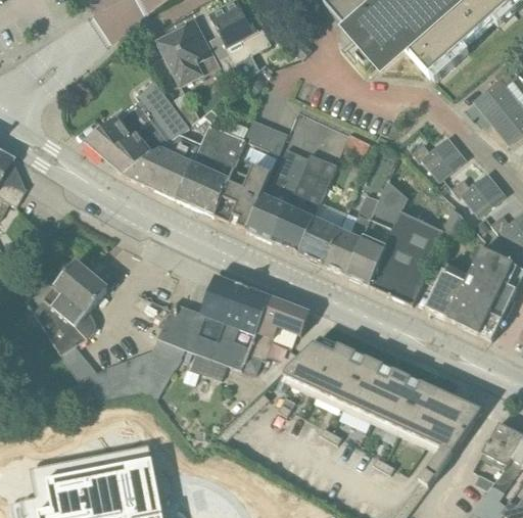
[(331,0),(324,6),(355,42),(347,48),(366,69),(376,61),(381,68),(405,47),(458,0),(331,0)]
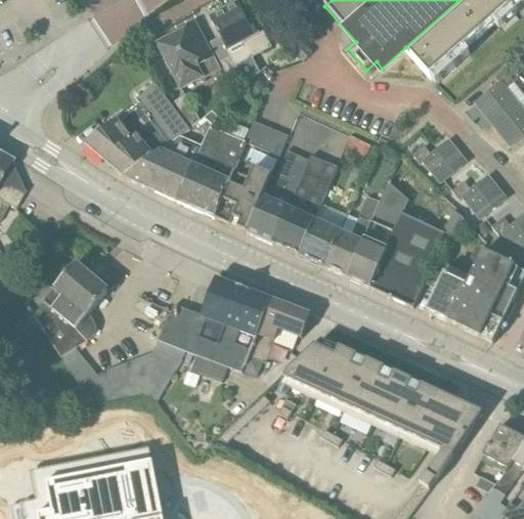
[(459,0),(405,47),(431,76),(517,0),(459,0)]
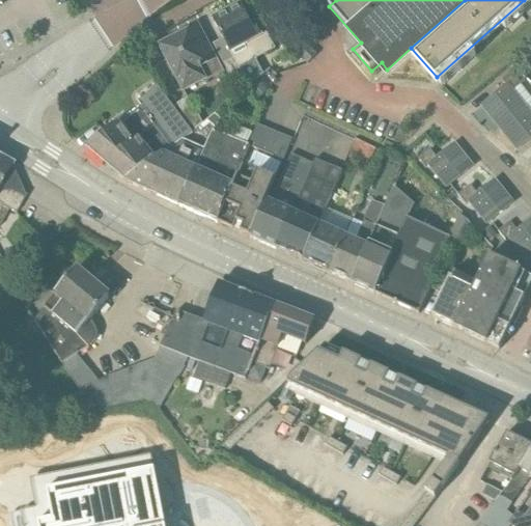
[(227,3),(214,10),(216,16),(214,17),(223,34),(231,50),(232,49),(247,42),(253,54),(254,56),(274,45),(266,29),(261,31),(255,20),(252,22),(241,2),(229,7),(227,3)]
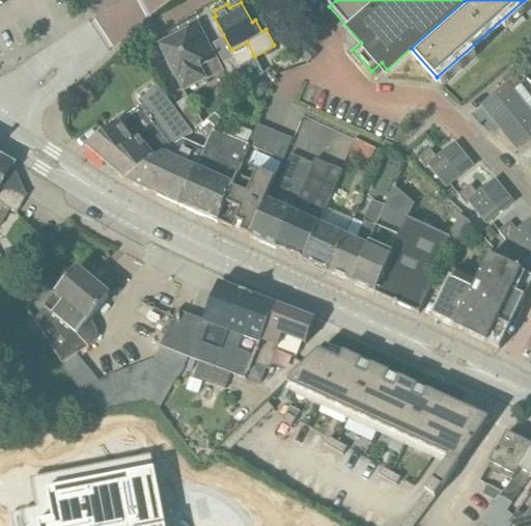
[(185,89),(223,68),(197,21),(178,30),(179,33),(160,43),(185,89)]
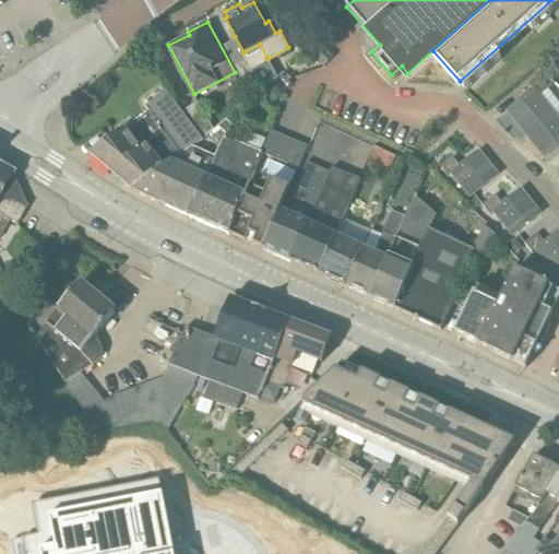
[(319,42),(311,50),(325,62),(333,54),(319,42)]
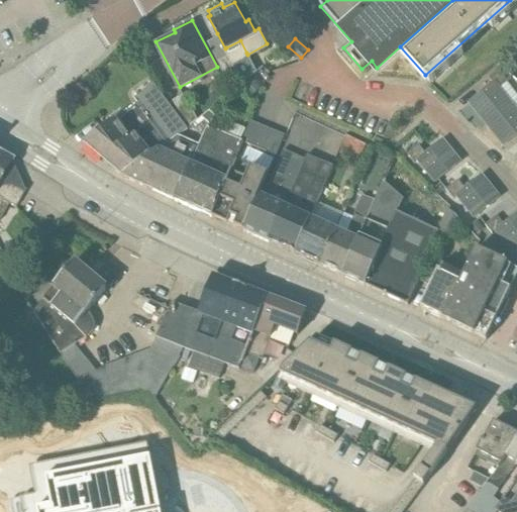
[(234,62),(229,53),(228,54),(218,59),(227,77),(232,85),(243,79),(234,62)]
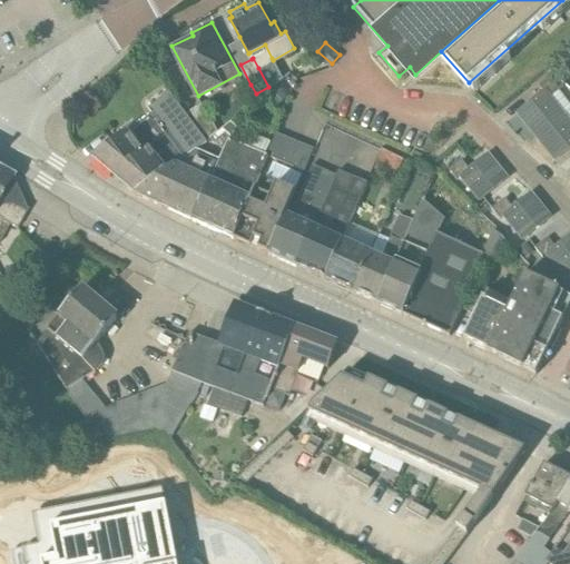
[(537,132),(566,109),(552,92),(560,86),(550,72),(539,81),(543,88),(518,109),(537,132)]
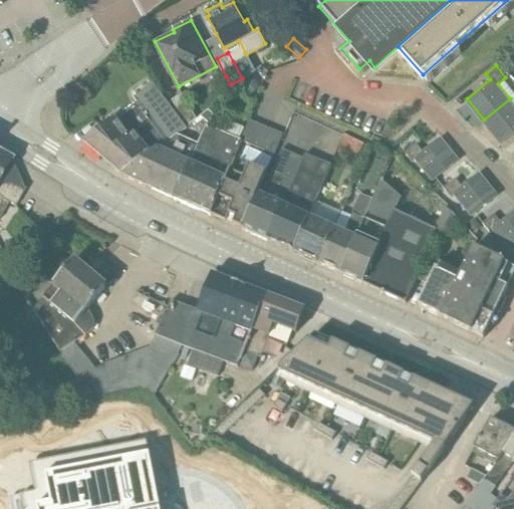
[(186,123),(179,108),(156,78),(136,93),(168,138),(178,131),(189,122),(186,123)]
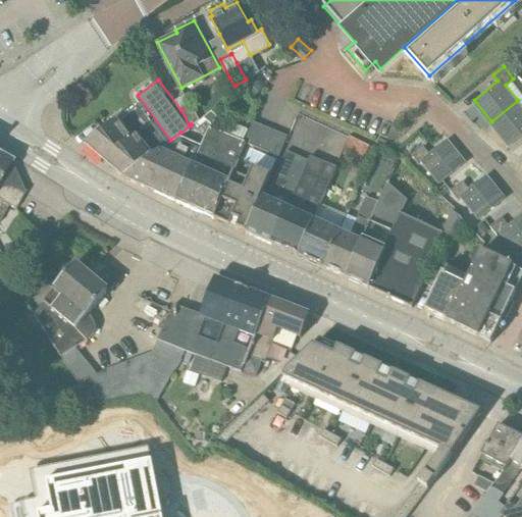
[(187,92),(174,98),(181,110),(189,125),(192,124),(200,117),(187,92)]
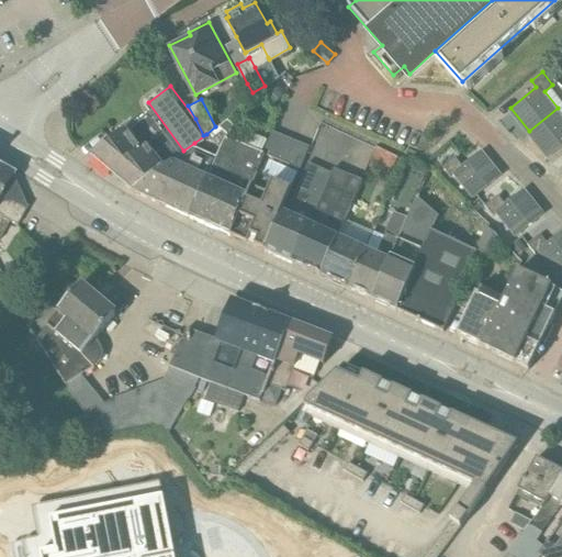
[(135,189),(175,158),(173,158),(183,151),(152,108),(92,152),(134,187),(134,188),(135,189)]
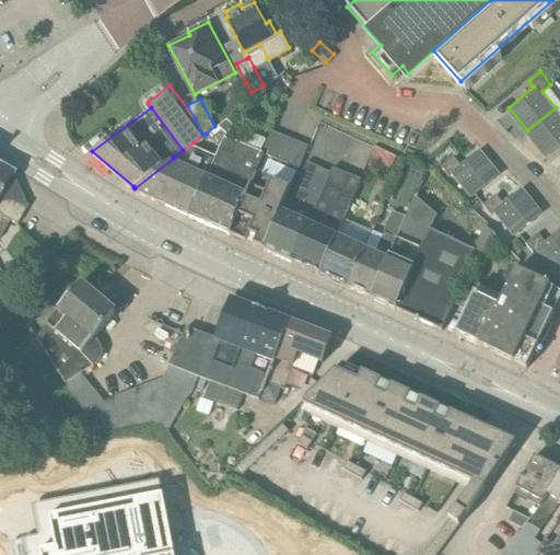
[(559,113),(556,107),(527,130),(546,153),(559,141),(559,113)]
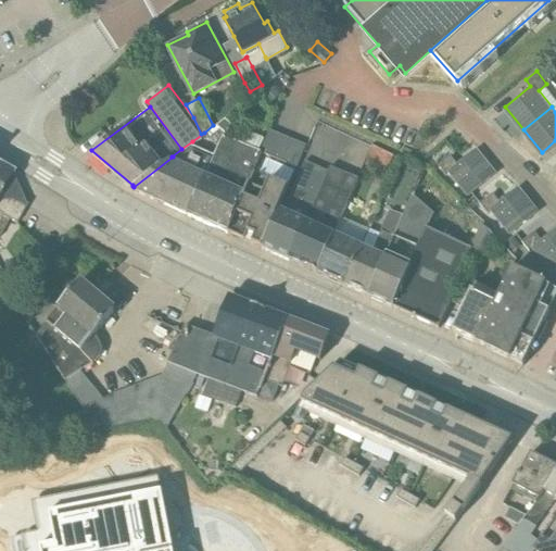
[(227,116),(218,123),(227,129),(234,122),(227,116)]
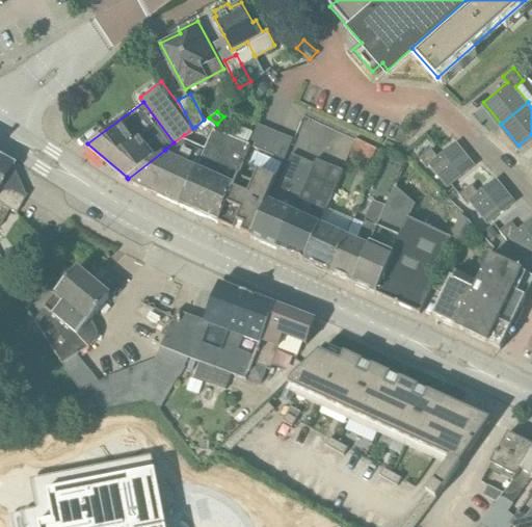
[(250,141),(262,147),(269,126),(258,121),(250,141)]
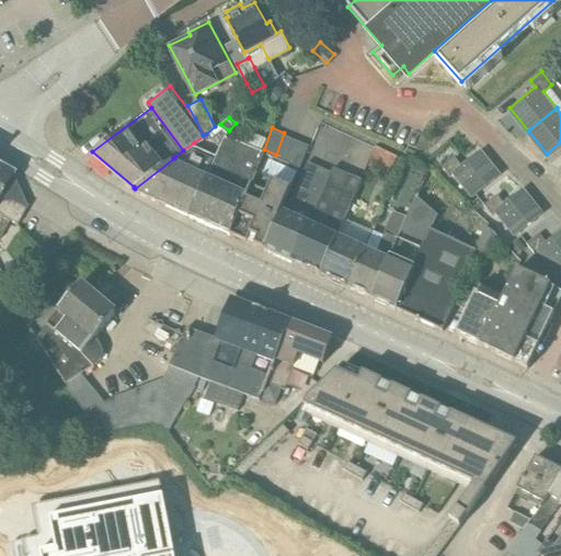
[(276,155),(288,159),(297,137),(284,133),(276,155)]
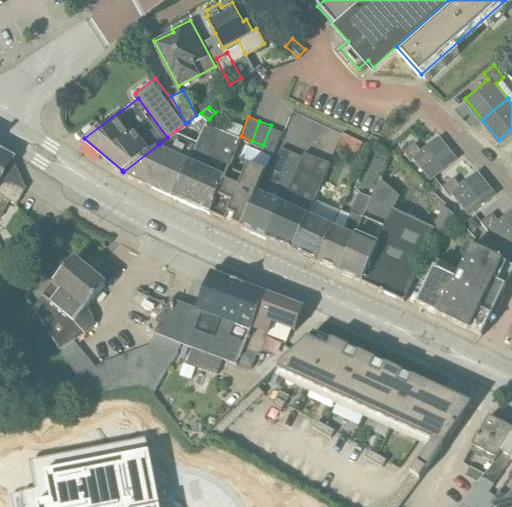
[(196,145),(173,194),(210,211),(224,175),(233,155),(234,156),(241,136),(206,122),(199,139),(197,142),(196,145)]
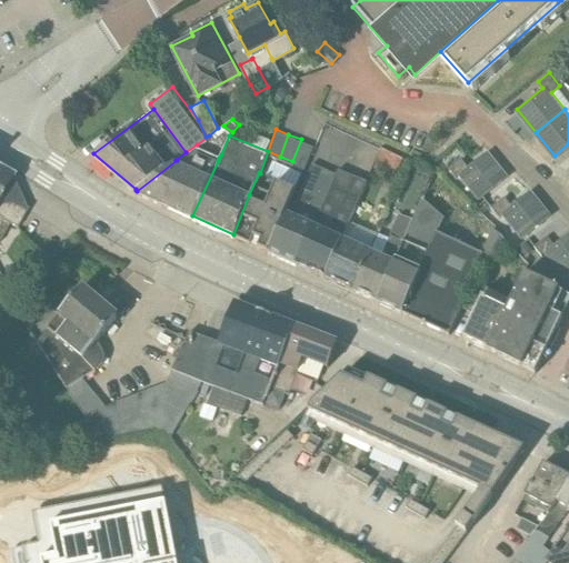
[(301,139),(292,161),(305,166),(313,143),(301,139)]
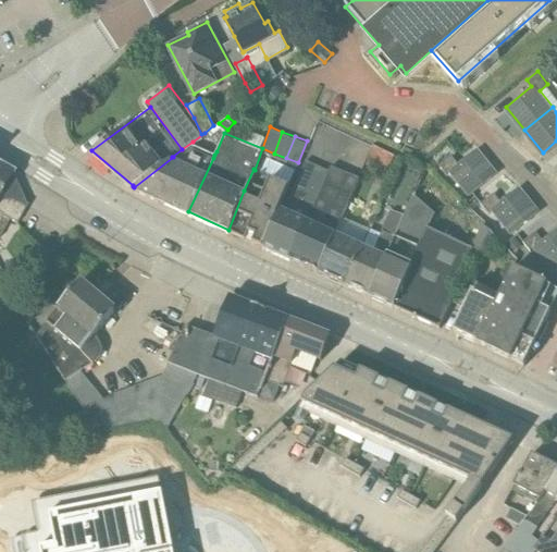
[(173,157),(134,187),(188,211),(213,158),(214,155),(217,151),(193,142),(182,149),(172,157),(173,157)]
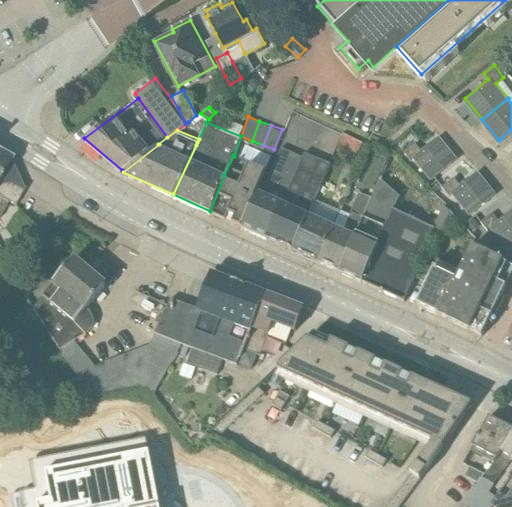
[(343,131),(335,149),(343,151),(344,148),(356,153),(363,140),(343,131)]
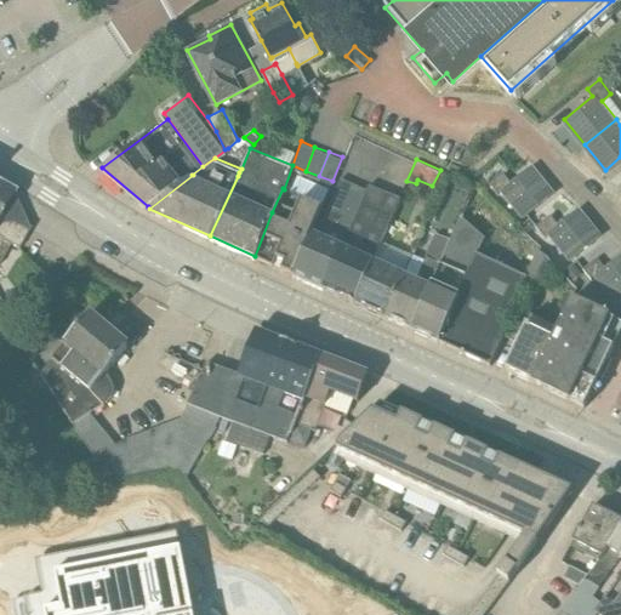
[(501,191),(522,215),(552,191),(531,164),(512,180),(503,170),(489,181),(499,193),(501,191)]
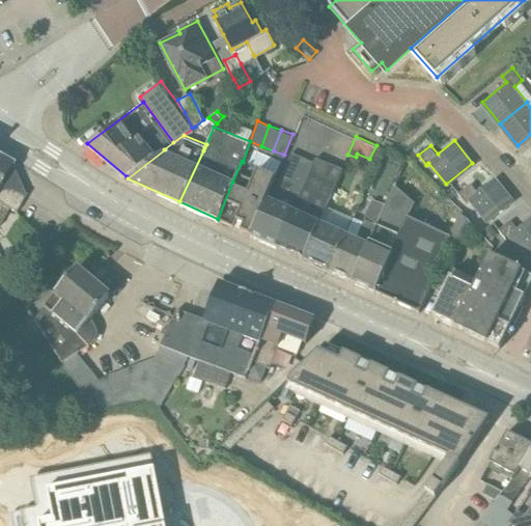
[(286,191),(295,172),(303,155),(291,149),(276,187),(286,191)]
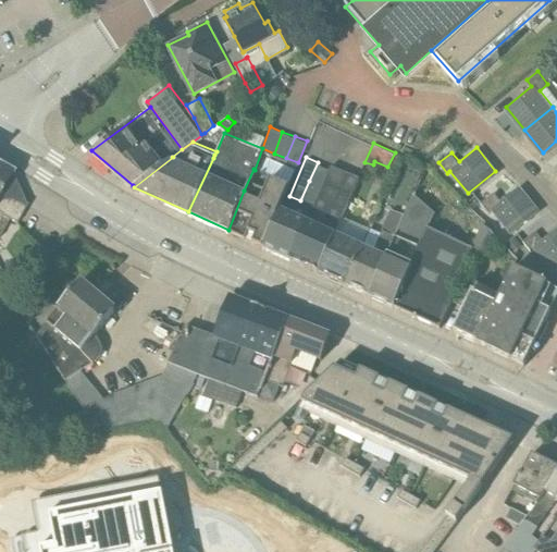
[(0,231),(9,215),(17,219),(27,200),(25,199),(11,191),(16,182),(14,175),(10,173),(12,170),(0,162),(0,231)]
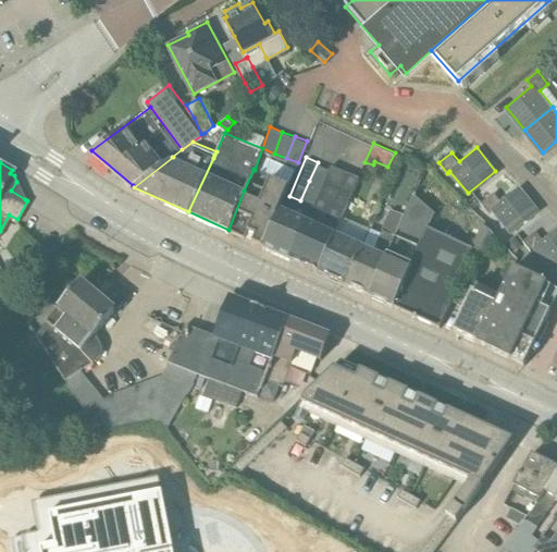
[(326,173),(323,181),(313,205),(292,258),(319,271),(335,231),(341,219),(348,200),(359,174),(331,162),(329,167),(326,173)]
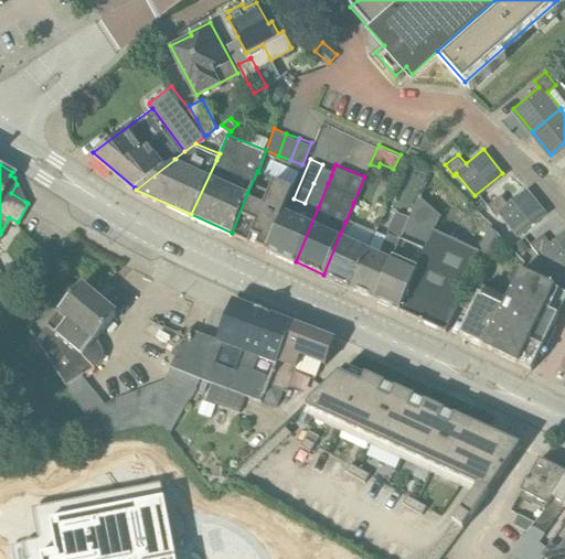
[(305,203),(318,207),(328,183),(331,175),(333,169),(322,164),(313,183),(305,203)]
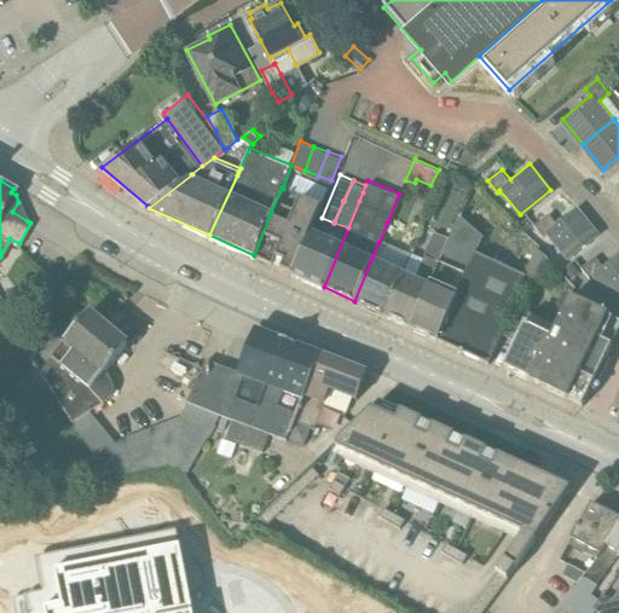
[(281,267),(291,272),(318,217),(316,215),(320,204),(283,189),(282,188),(271,212),(254,255),(259,256),(260,253),(283,264),(281,267)]
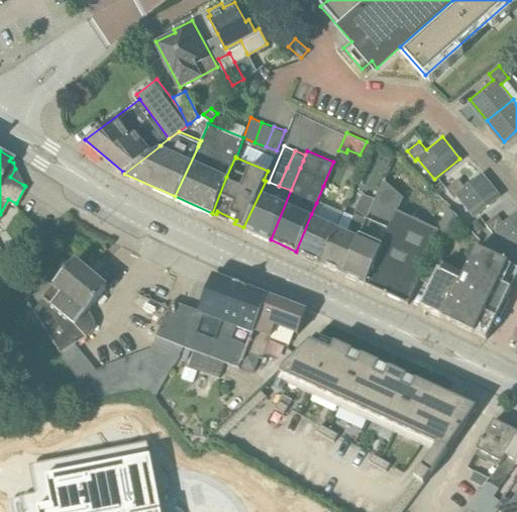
[(456,193),(474,214),(499,193),(482,172),(466,185),(458,176),(446,185),(454,195),(456,193)]
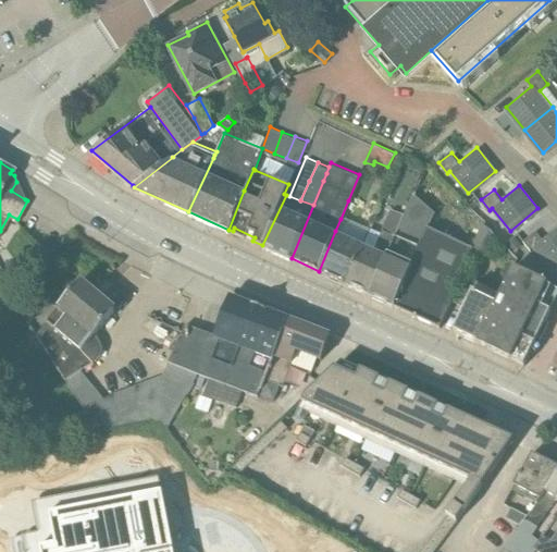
[(405,213),(406,213),(373,295),(440,324),(452,298),(449,297),(460,271),(461,271),(472,246),(471,245),(429,225),(434,211),(413,191),(405,213)]
